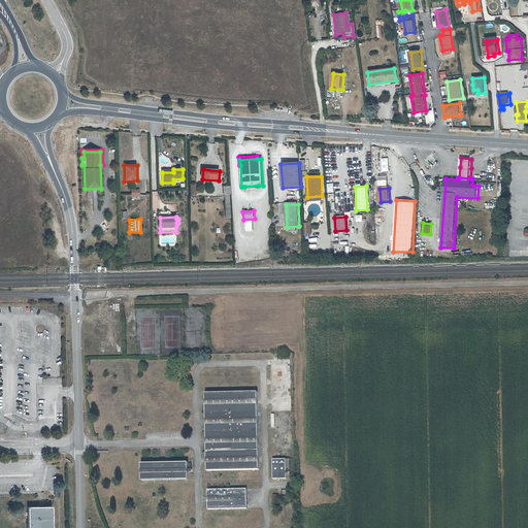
[(206,470),(259,469),(257,392),(204,393),(206,470)]
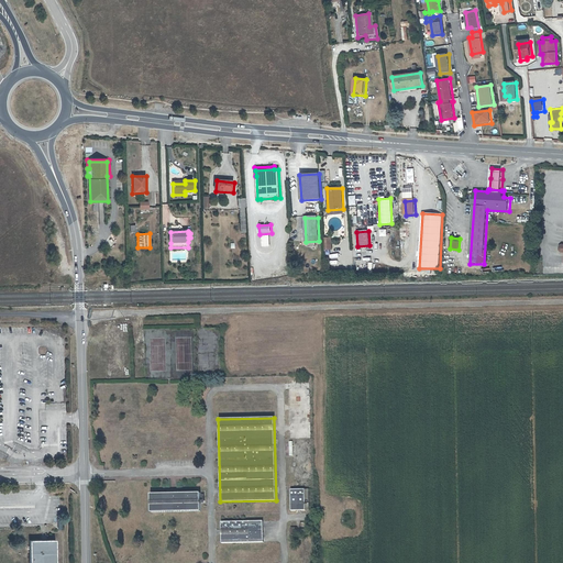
[(290,511),(304,510),(304,490),(290,490),(290,511)]
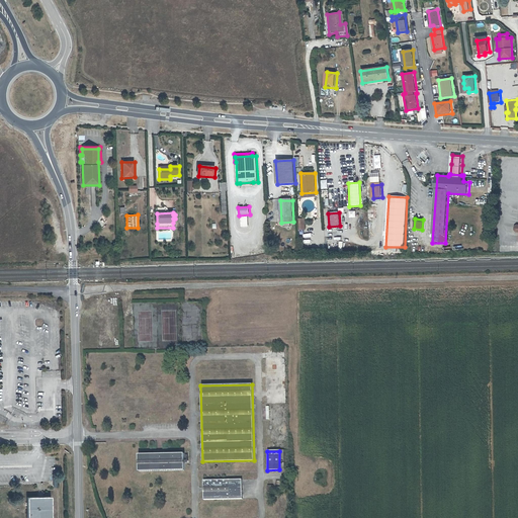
[(139,470),(183,469),(183,453),(138,455),(139,470)]
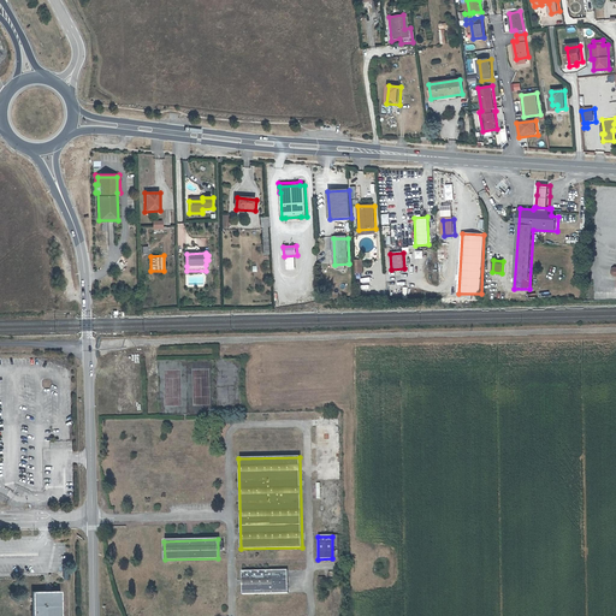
[(242,593),(288,593),(288,570),(242,572),(242,593)]
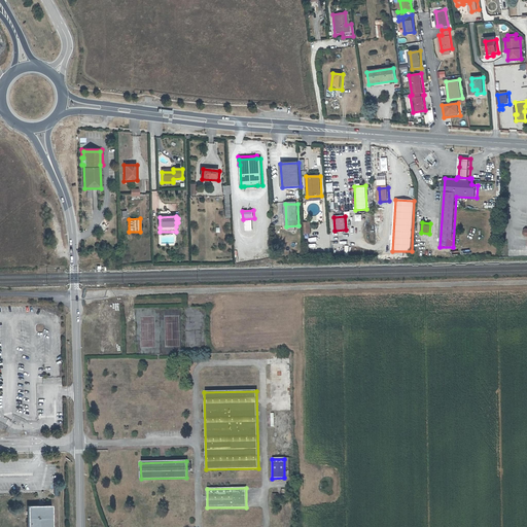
[(27,526),(50,526),(50,507),(27,507),(27,526)]
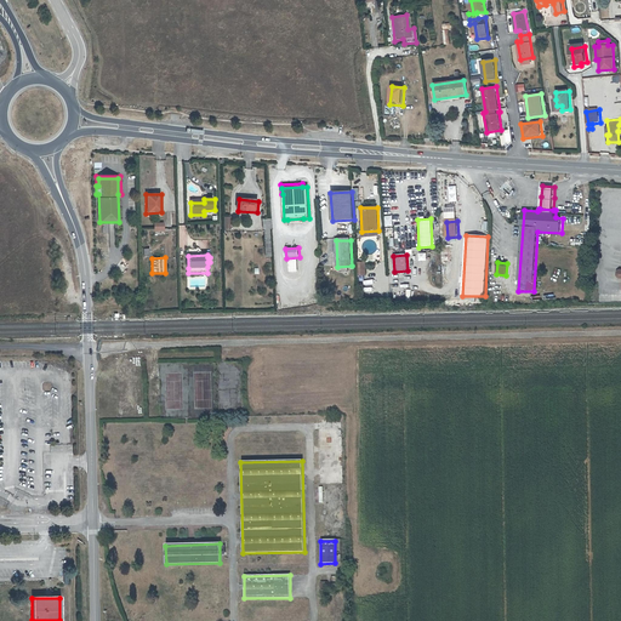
All buildings are outlined.
